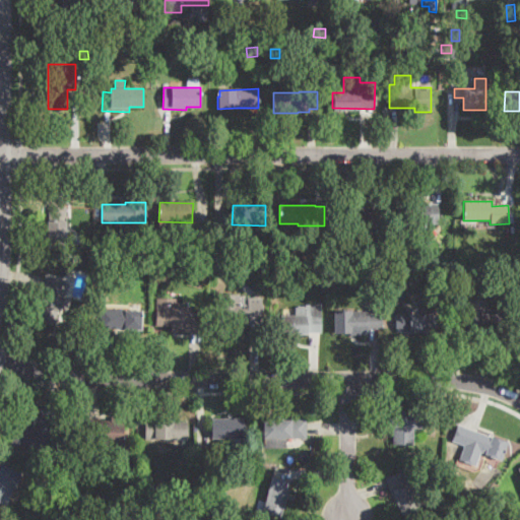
[(405,223),(402,223),(402,205),(438,205),(438,223),(405,223)]
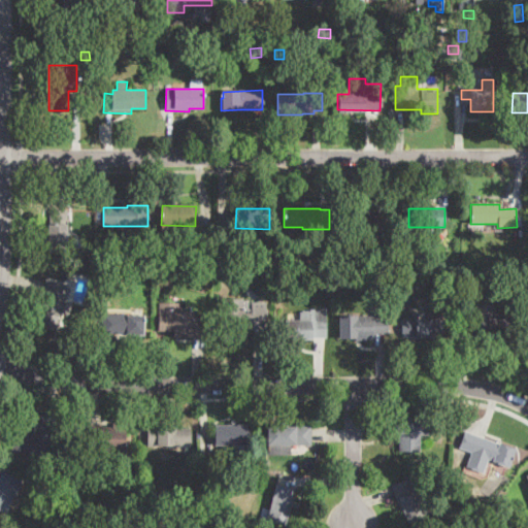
[(68,253),(50,253),(48,209),(67,209),(68,253)]
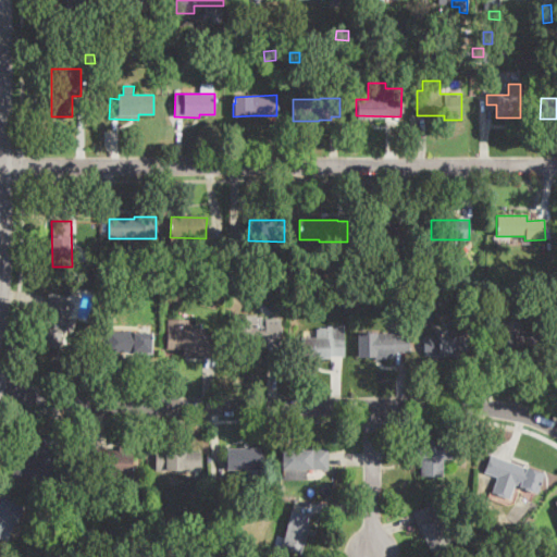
[(386,252),(372,252),(372,225),(399,225),(399,224),(408,224),(408,243),(386,243),(386,252)]
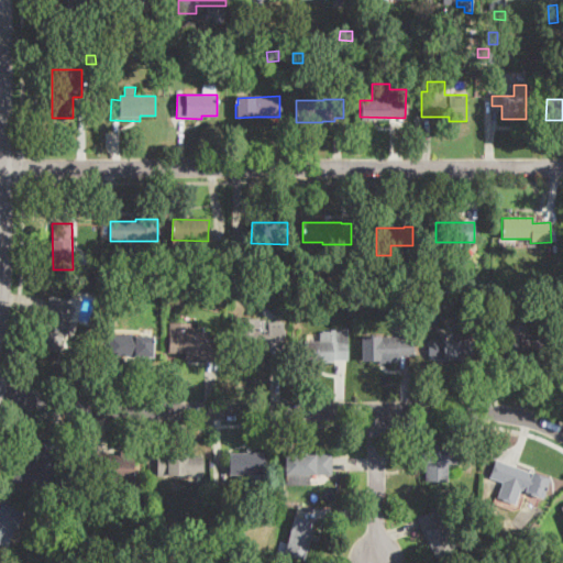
[(61,351),(61,354),(42,350),(46,333),(43,332),(51,299),(73,305),(61,351)]
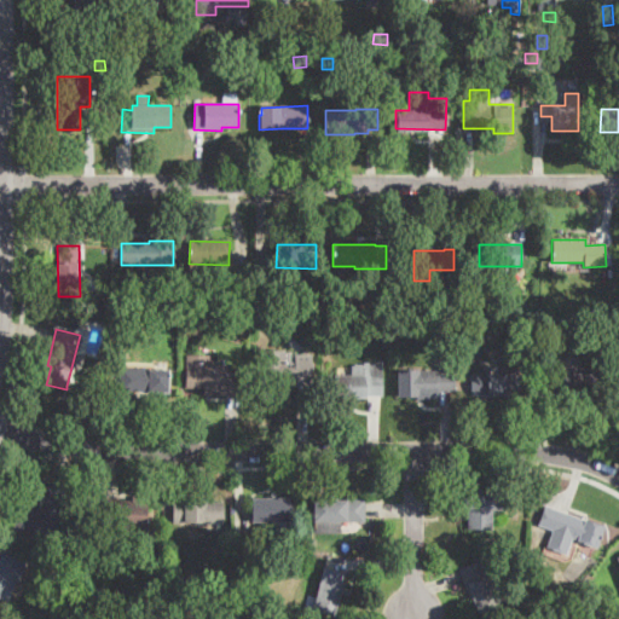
[(482,356),(472,356),(470,342),(481,341),(482,356)]
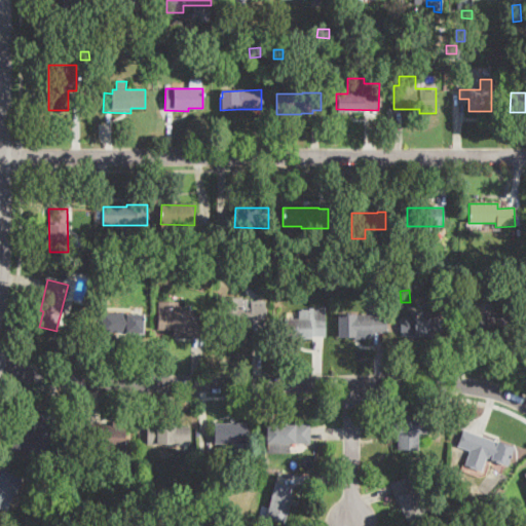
[(246,308),(252,308),(251,301),(266,302),(265,325),(246,325),(247,344),(233,344),(233,346),(226,346),(227,320),(222,320),(222,297),(246,298),(246,308)]
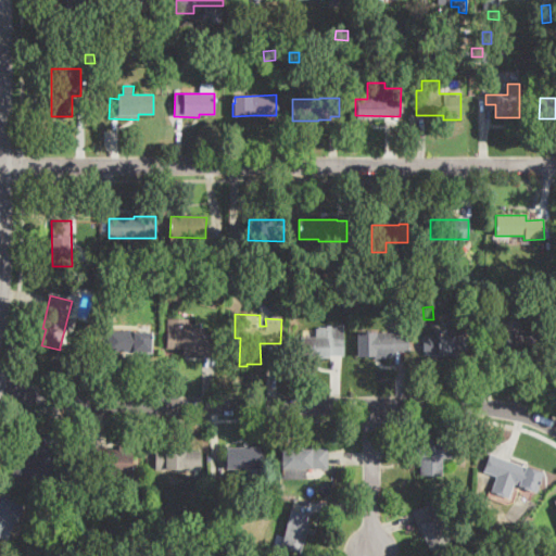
[(313,356),(301,356),(301,338),(328,338),(327,326),(344,326),(344,356),(313,356)]
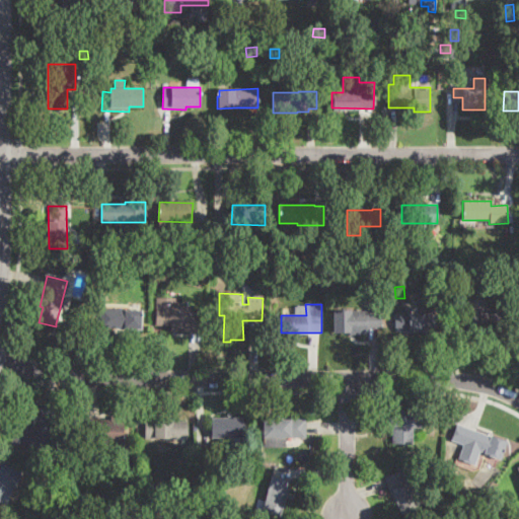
[(191,307),(191,311),(198,311),(198,331),(173,331),(173,325),(156,325),(157,309),(169,309),(169,306),(191,307)]
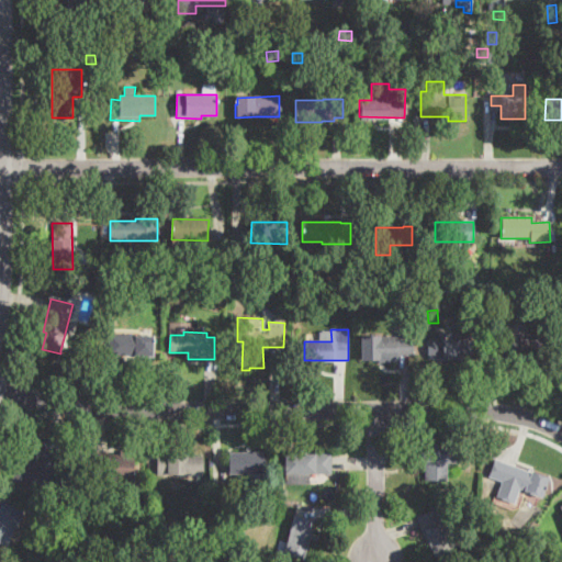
[(153,337),(153,356),(108,355),(109,334),(133,335),(133,337),(153,337)]
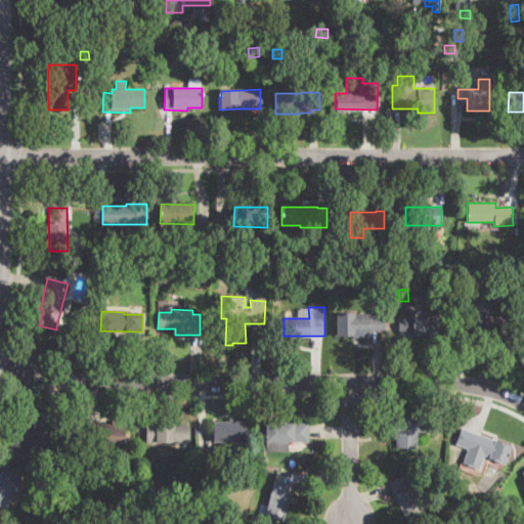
[(384,316),(384,332),(370,332),(370,334),(355,333),(355,336),(336,336),(337,314),(372,314),(372,316),(384,316)]
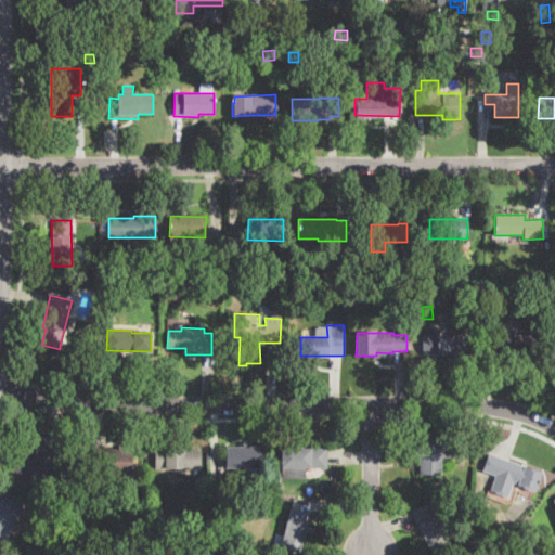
[(537,336),(536,357),(512,356),(512,349),(505,349),(505,350),(494,350),(495,334),(537,336)]
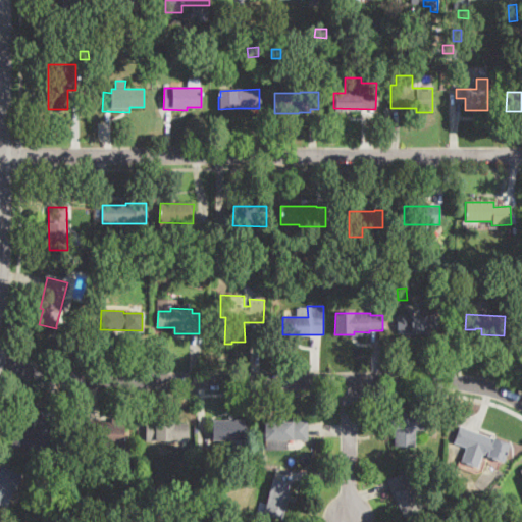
[(438,322),(438,332),(397,332),(397,316),(438,317),(438,322)]
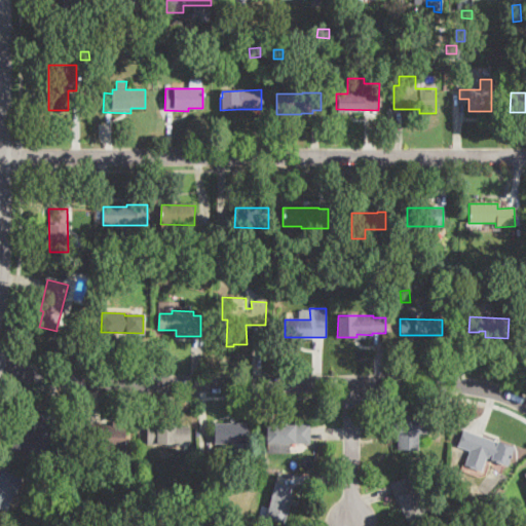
[(79,332),(76,343),(67,341),(70,330),(79,332)]
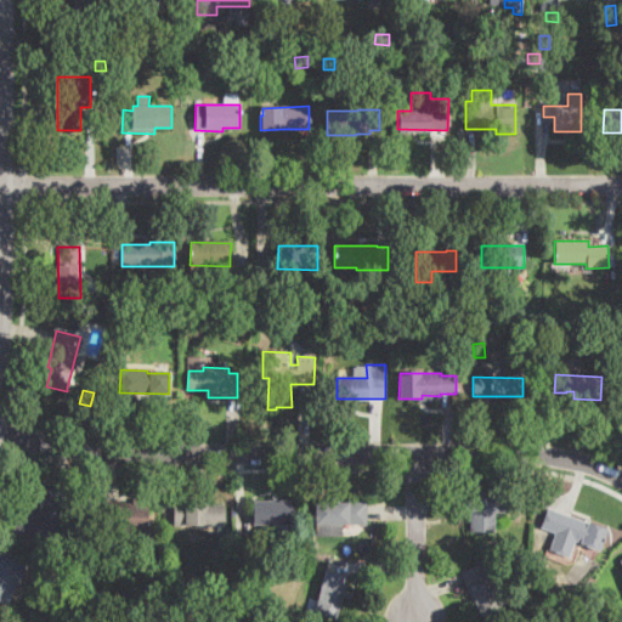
[(508,492),(507,514),(495,513),(493,532),(469,531),(470,513),(464,513),(465,491),(508,492)]
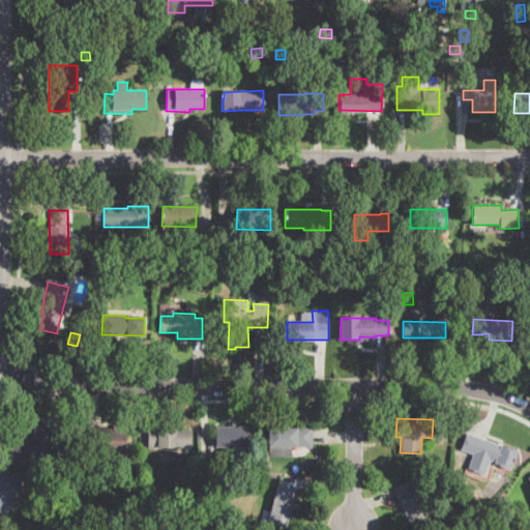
[(249,424),(251,434),(254,433),(254,442),(251,442),(251,446),(216,446),(215,427),(249,424)]
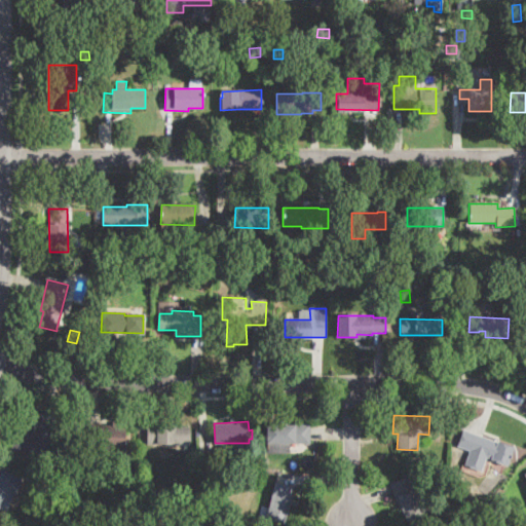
[(176,422),(176,426),(191,426),(190,445),(147,444),(148,426),(158,426),(158,422),(176,422)]
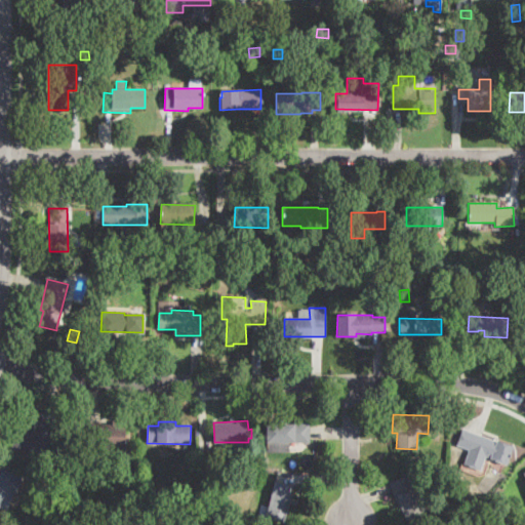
[(310,439),(310,442),(267,442),(267,422),(310,423),(310,439)]
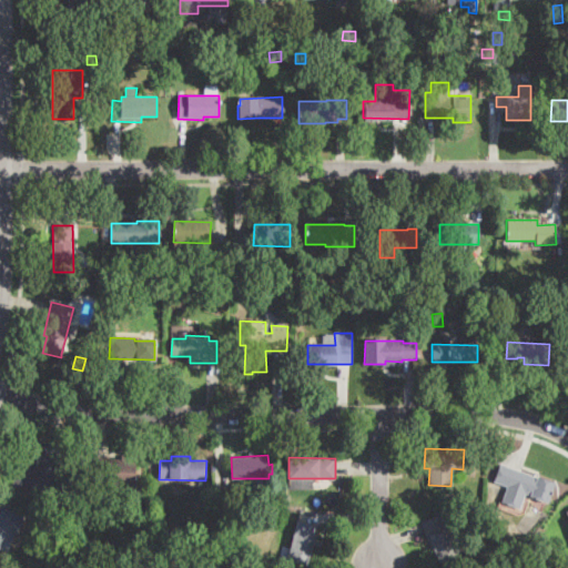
[(137,460),(137,482),(124,482),(124,490),(109,490),(109,483),(93,483),(93,458),(137,460)]
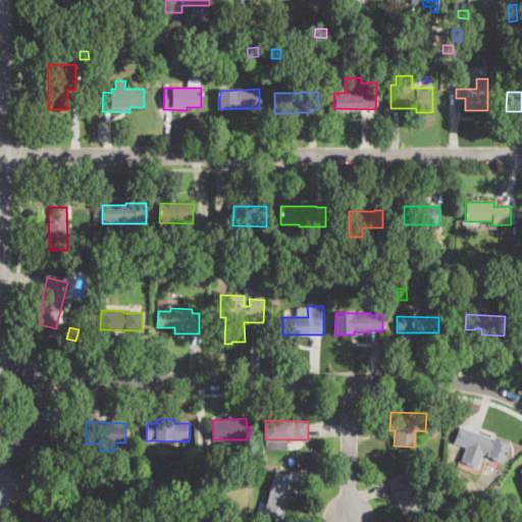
[(488,436),(492,438),(493,437),(510,444),(502,462),(486,457),(487,455),(483,454),(477,468),(461,462),(466,448),(454,442),(460,426),(488,436)]
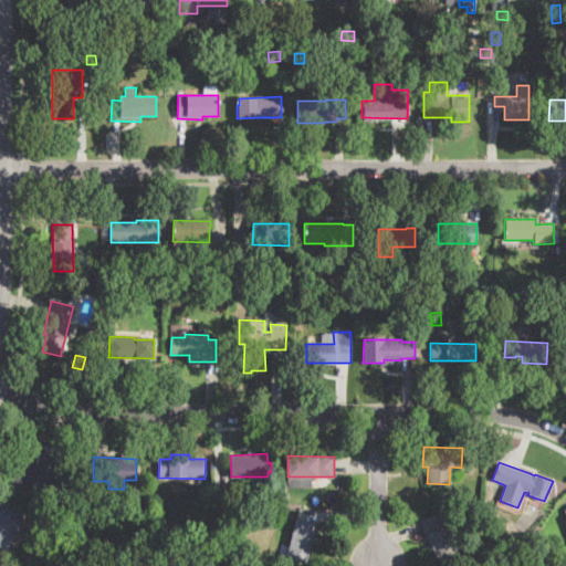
[(28,506),(19,532),(13,531),(8,548),(0,545),(0,513),(2,506),(4,507),(9,493),(27,500),(24,505),(28,506)]
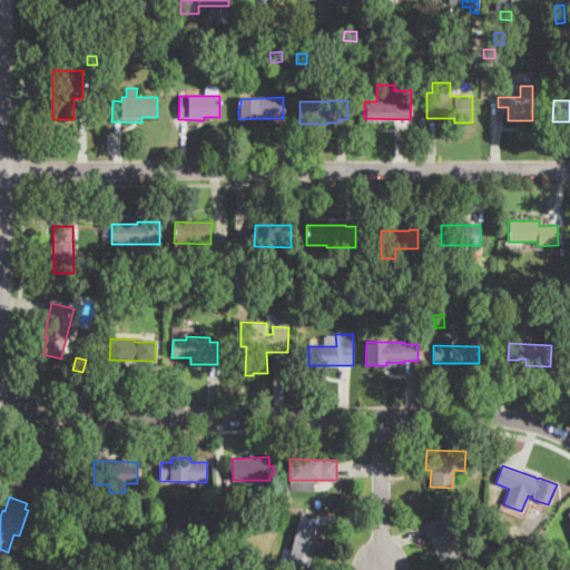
[(457,560),(441,566),(424,523),(443,516),(460,559),(457,560)]
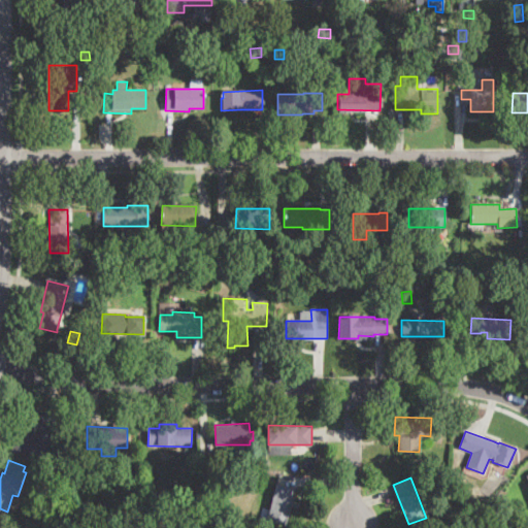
[(291,506),(285,526),(263,520),(273,482),(295,488),(291,506)]
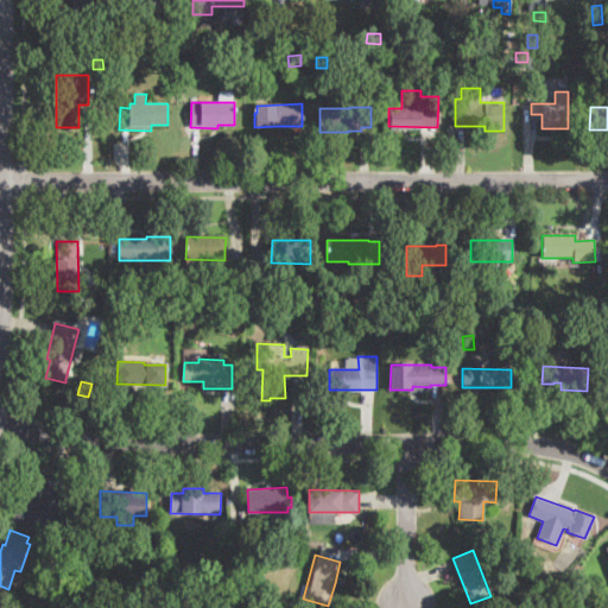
[(563,581),(558,588),(548,580),(553,572),(563,581)]
